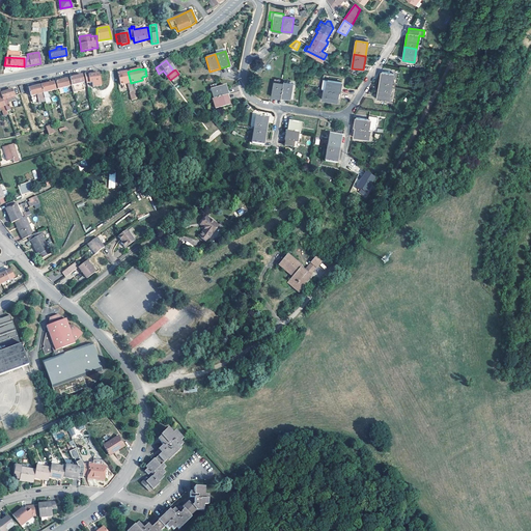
[(132,87),(131,83),(128,72),(117,74),(119,85),(129,83),(129,85),(130,88),(132,87)]
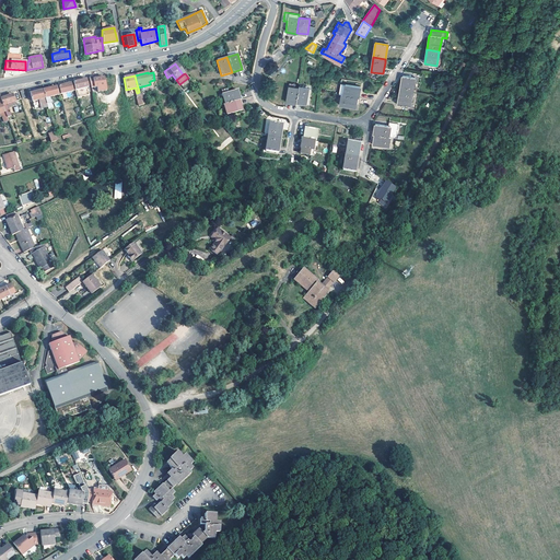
[(399,90),(412,92),(415,78),(403,76),(400,89),(399,90)]
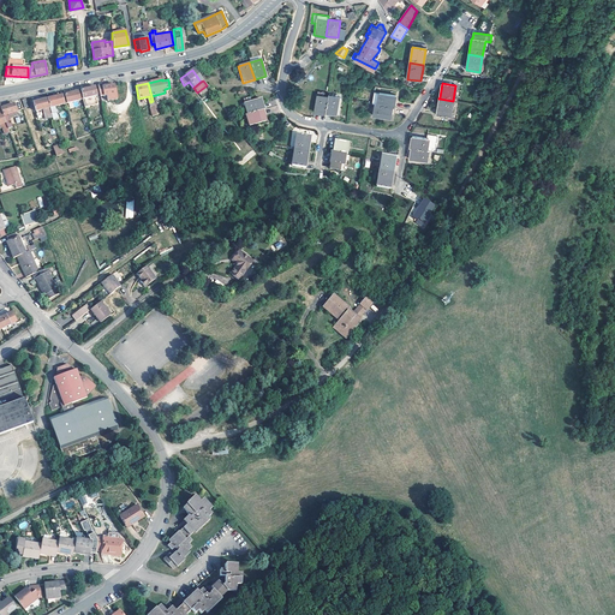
[(101,87),(101,84),(97,85),(100,96),(115,94),(114,85),(101,87)]
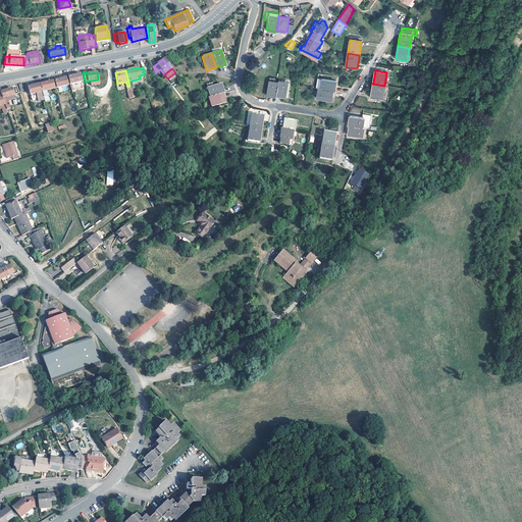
[(82,82),(80,73),(67,76),(69,85),(68,85),(70,91),(82,88),(81,82),(82,82)]
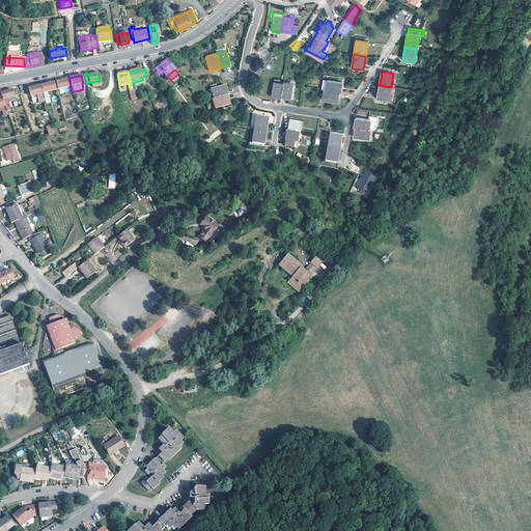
[(55,82),(55,83),(57,89),(68,86),(66,79),(55,82)]
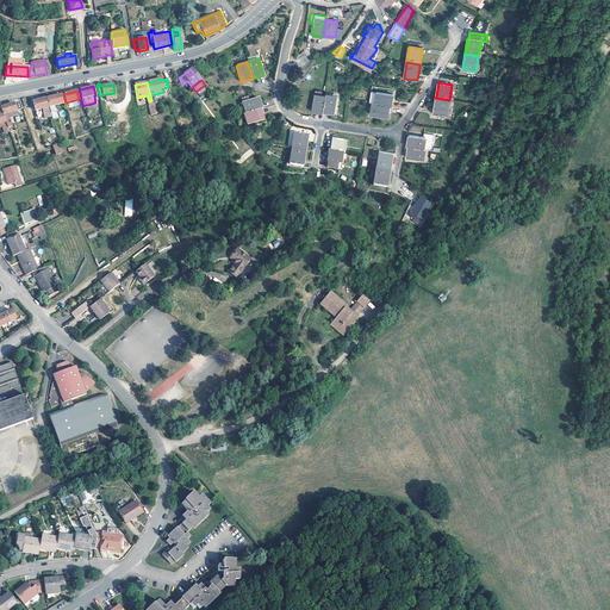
[(373,104),(388,106),(390,106),(392,94),(375,92),(373,104)]
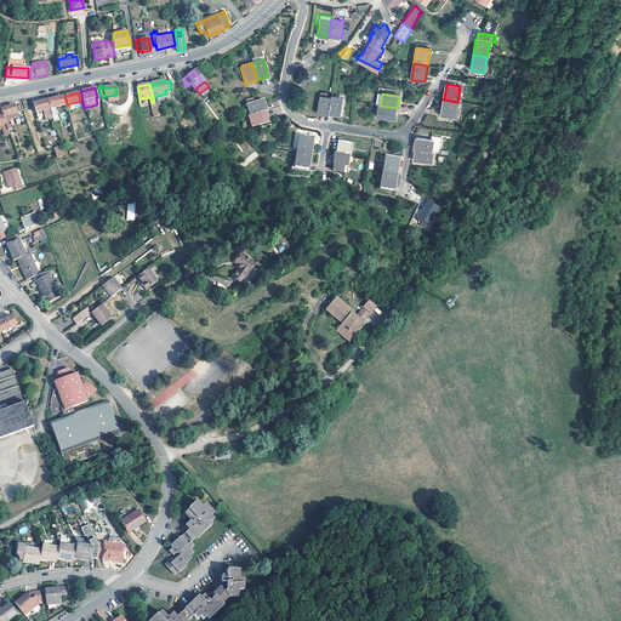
[(67,104),(64,97),(62,98),(61,96),(47,100),(52,119),(55,119),(53,114),(56,114),(55,108),(67,104)]
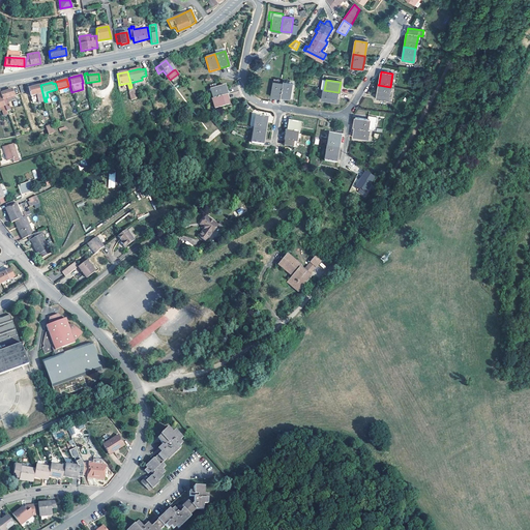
[(280,96),(283,83),(277,83),(272,82),(269,96),(280,97),(280,96)]
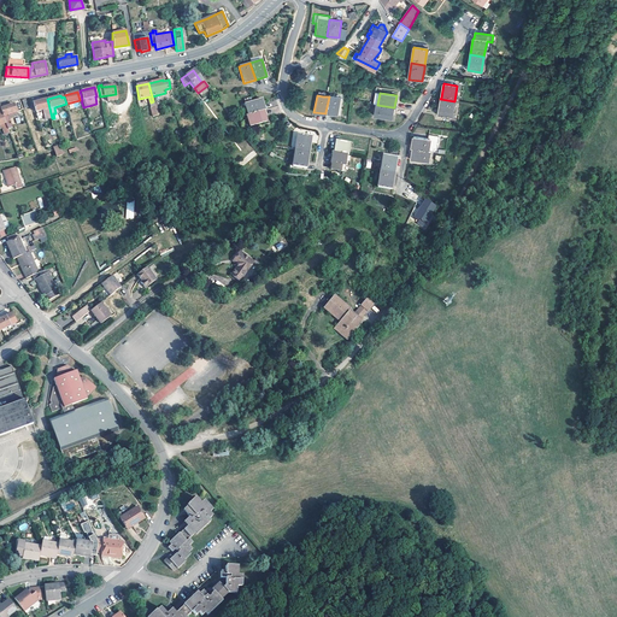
[(329,95),(329,97),(325,112),(338,115),(340,98),(329,95)]
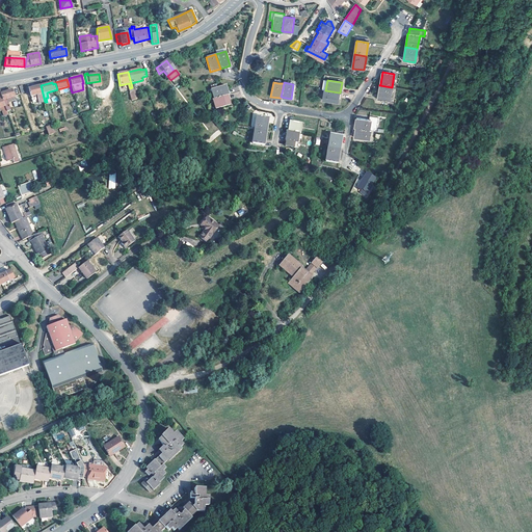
[(38,104),(45,102),(41,85),(28,89),(30,97),(36,96),(38,104)]
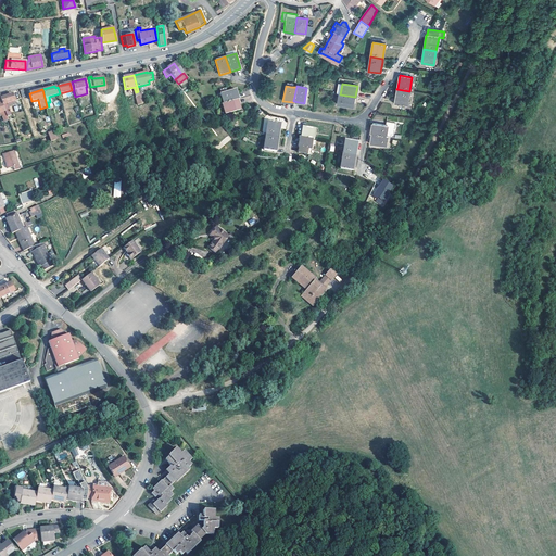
[(220,93),(223,103),(236,99),(238,99),(235,89),(227,91),(220,93)]
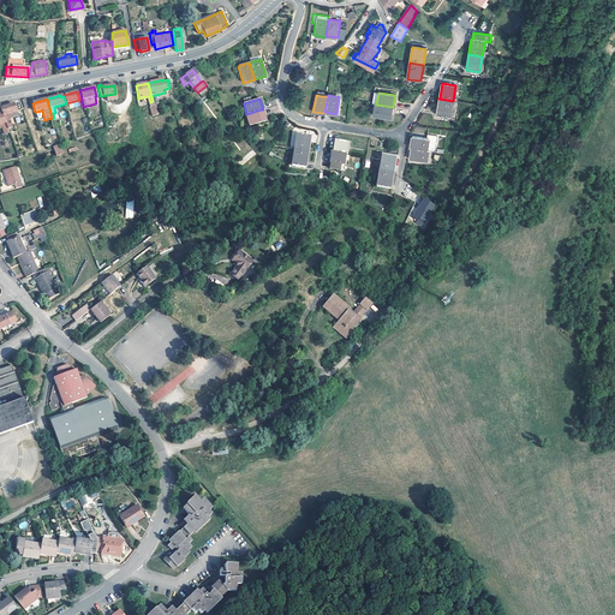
[(453,101),(439,99),(436,115),(451,118),(451,112),(453,101)]
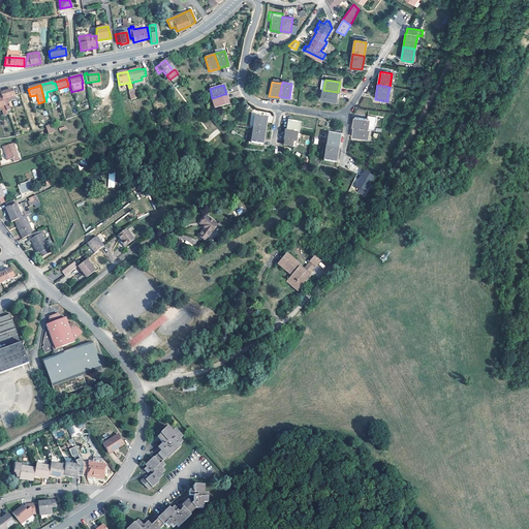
[(11,90),(0,93),(2,99),(13,95),(11,90)]
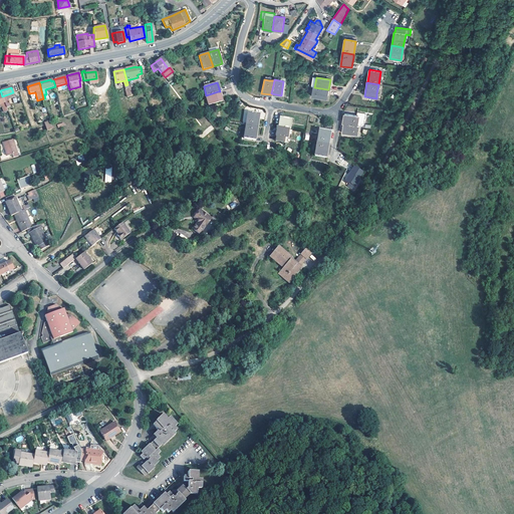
[(327,89),(314,87),(313,87),(311,96),(326,98),(327,89)]
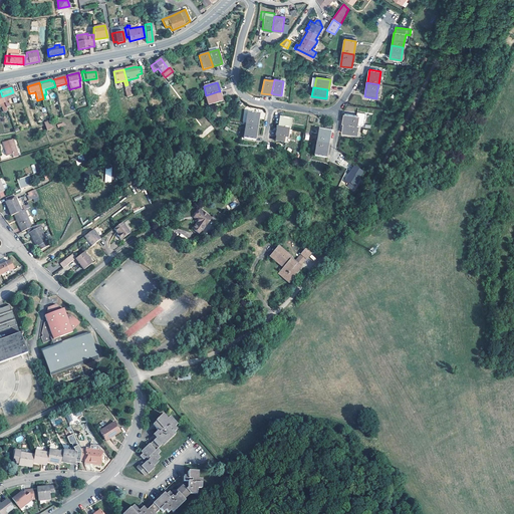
[(218,91),(206,95),(205,95),(207,105),(221,101),(220,96),(218,91)]
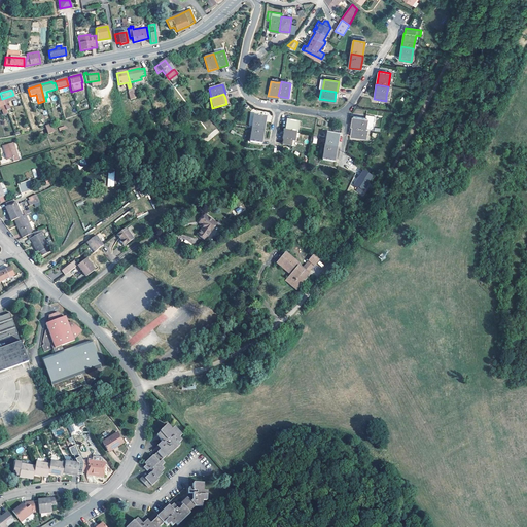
[(251,129),(262,131),(265,116),(253,114),(251,129)]
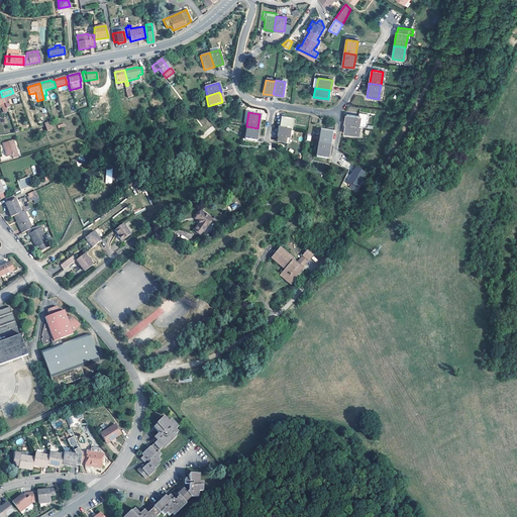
[(345,125),(359,127),(366,128),(368,115),(358,113),(357,116),(346,114),(344,124),(345,125)]
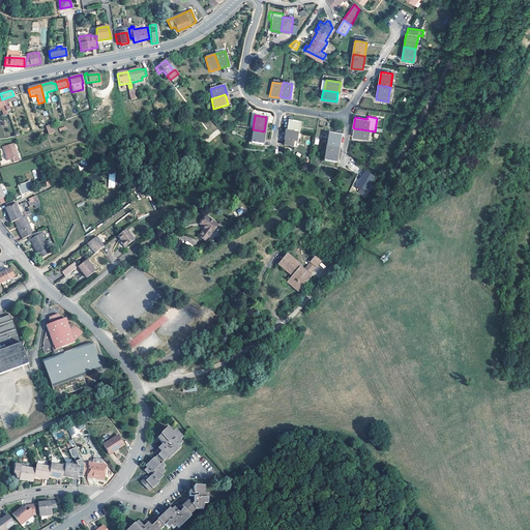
[(288,120),(286,130),(297,133),(298,133),(299,122),(288,120)]
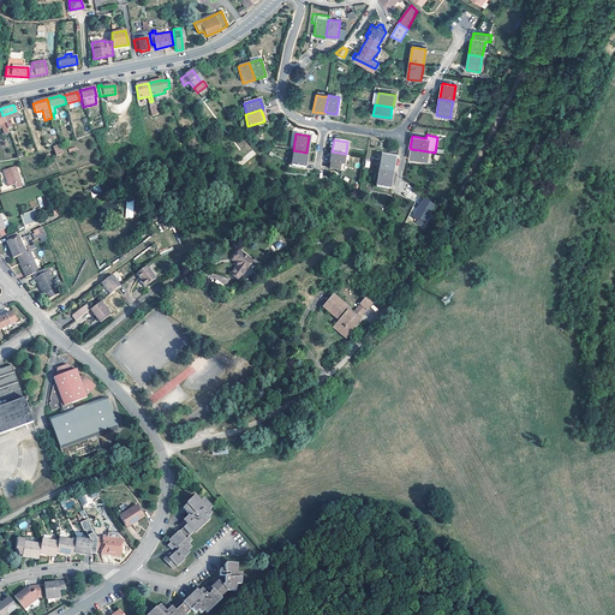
[(427,163),(428,151),(411,149),(408,160),(427,163)]
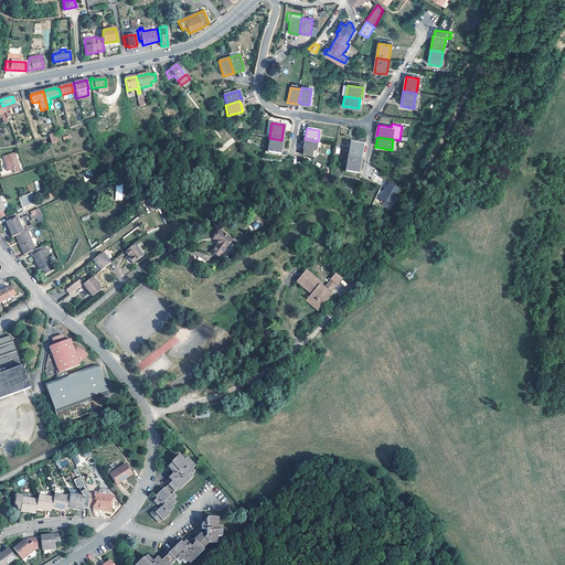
[(279,155),(281,140),(269,138),(266,152),(279,155)]
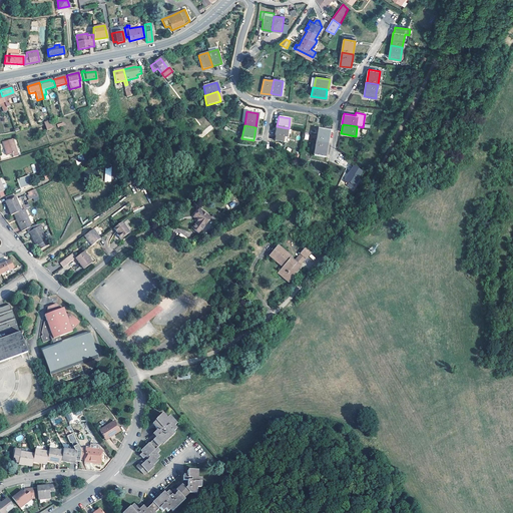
[(286,138),(288,128),(277,126),(276,126),(274,136),(275,136),(286,138)]
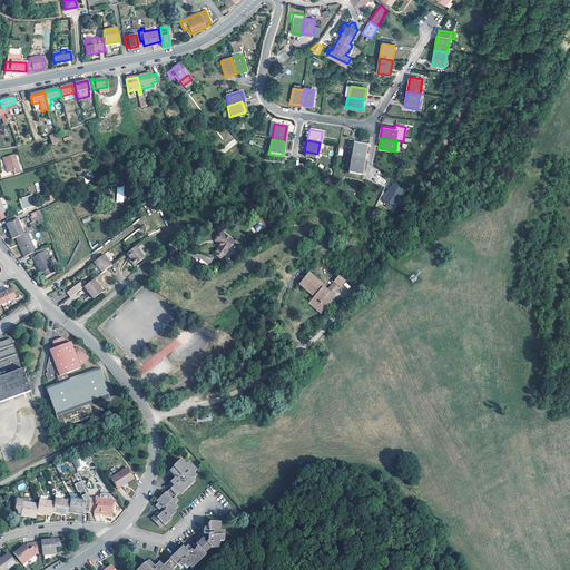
[(351,159),(363,161),(365,146),(353,144),(351,159)]
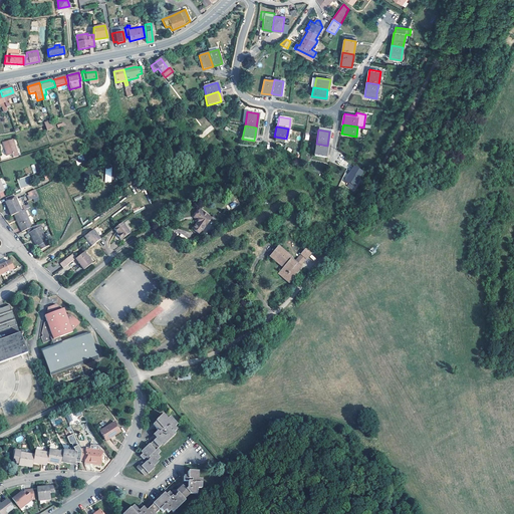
[(18,156),(13,139),(3,142),(7,156),(12,154),(13,158),(18,156)]
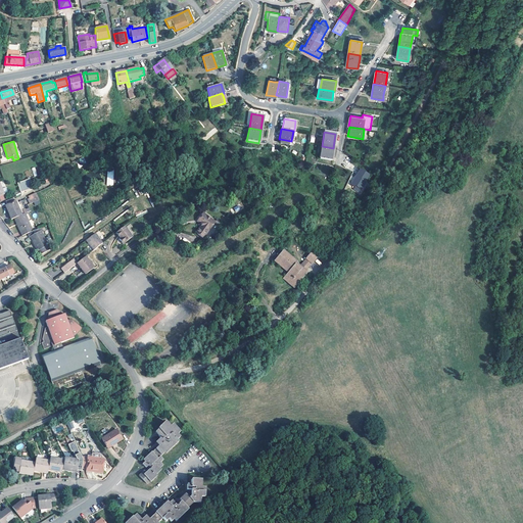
[(333,148),(322,146),(320,159),(331,161),(332,152),(333,148)]
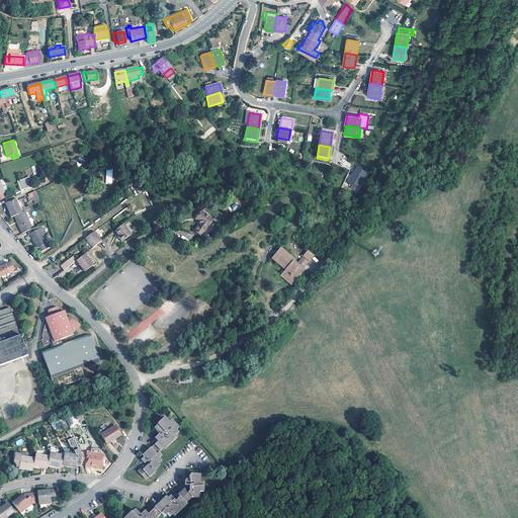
[(364,174),(355,169),(352,175),(350,180),(349,179),(345,185),(349,187),(350,185),(356,188),(360,182),(359,181),(364,174)]
